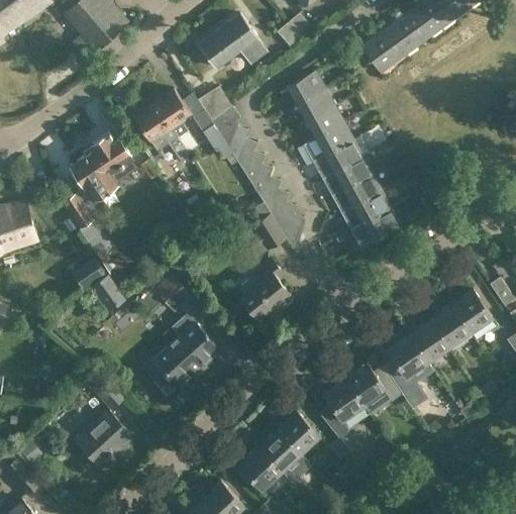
[(0,0),(0,9),(8,4),(7,3),(10,0),(0,0)]
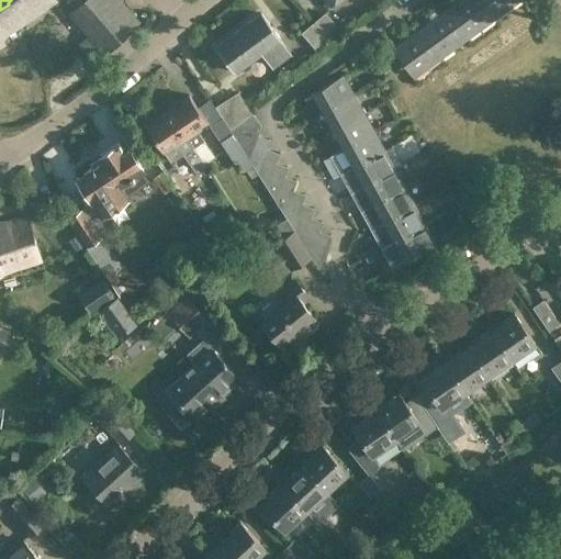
[(0,46),(2,45),(1,43),(56,4),(53,0),(11,0),(8,3),(9,4),(0,10),(0,46)]
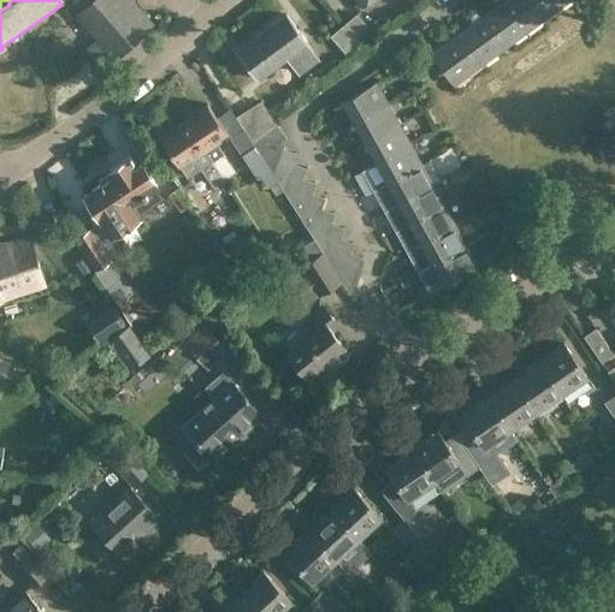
[(153,28),(129,0),(95,0),(75,18),(84,30),(113,63),(151,30),(153,28)]
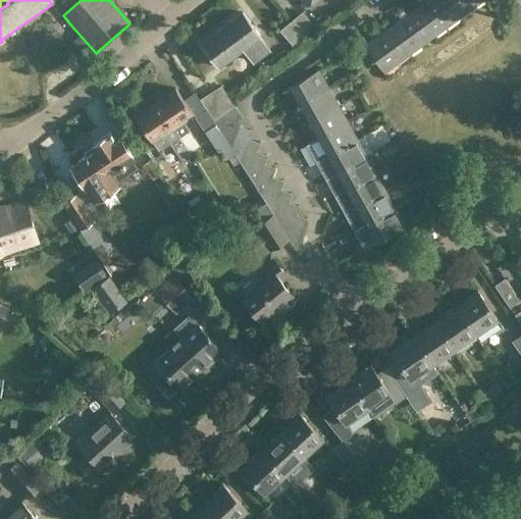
[(460,21),(444,0),(427,0),(414,10),(435,39),(460,21)]
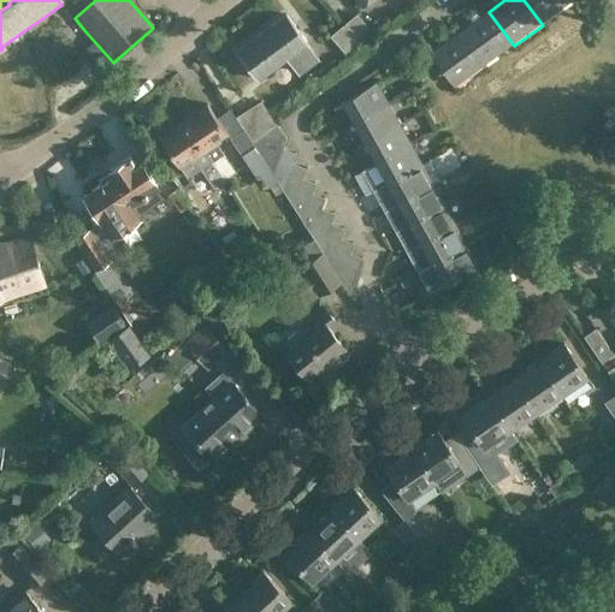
[(569,0),(524,0),(543,25),(573,4),(569,0)]
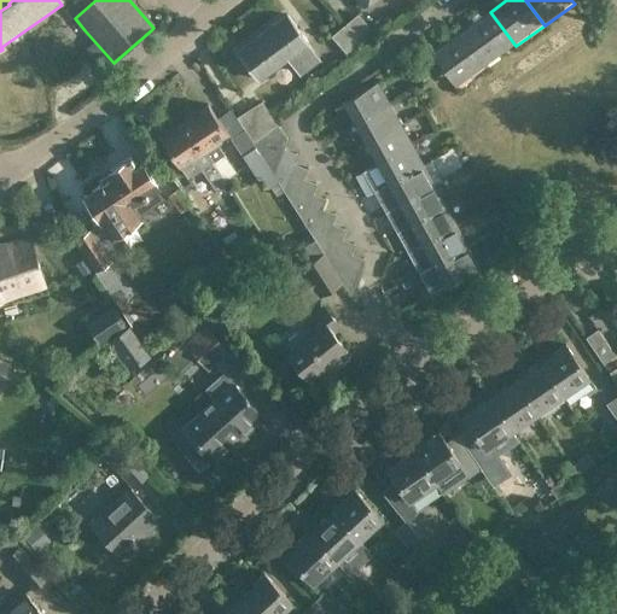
[(487,68),(516,46),(490,12),(461,33),(487,68)]
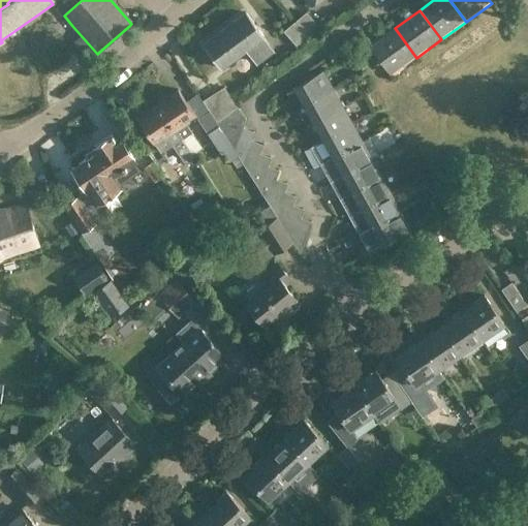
[(296,23),(309,37),(319,29),(307,13),(296,23)]
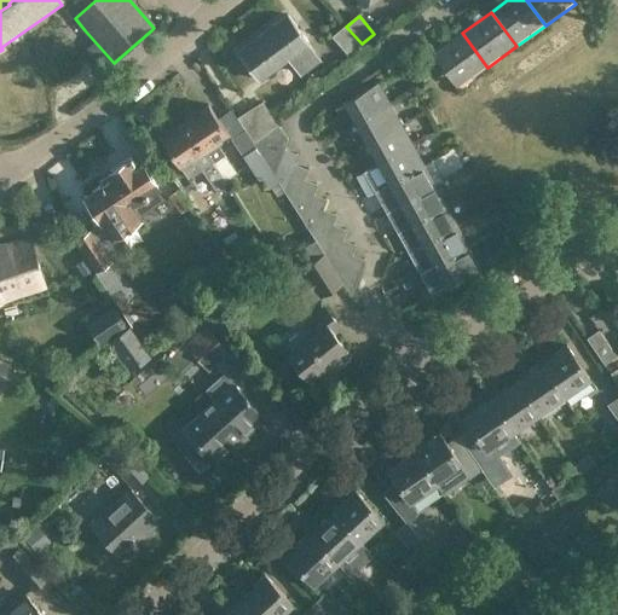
[(322,63),(288,17),(237,53),(260,85),(289,63),(301,79),(322,63)]
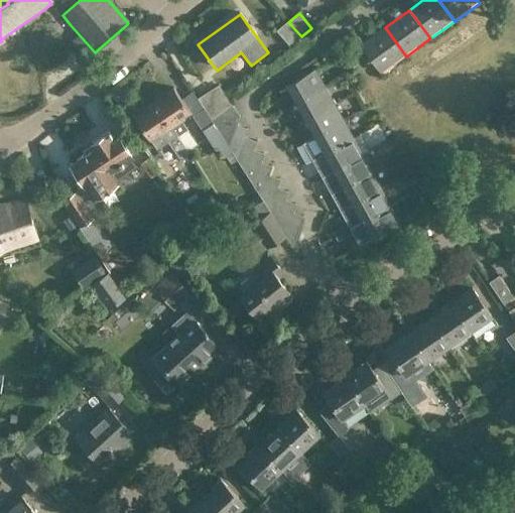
[(289,46),(300,37),(288,23),(276,32),(289,46)]
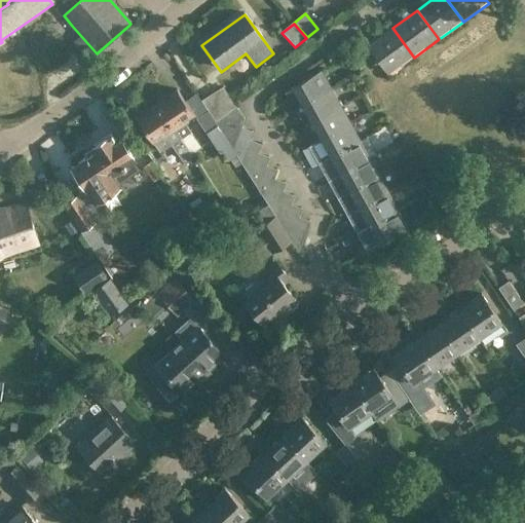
[(414,58),(392,28),(368,46),(388,76),(414,58)]
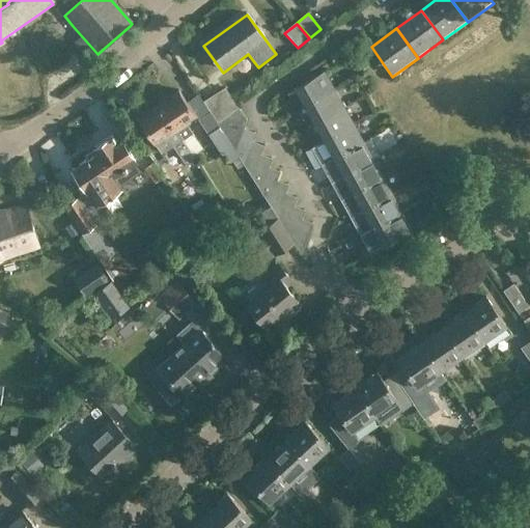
[(305,108),(335,91),(325,73),(295,89),(305,108)]
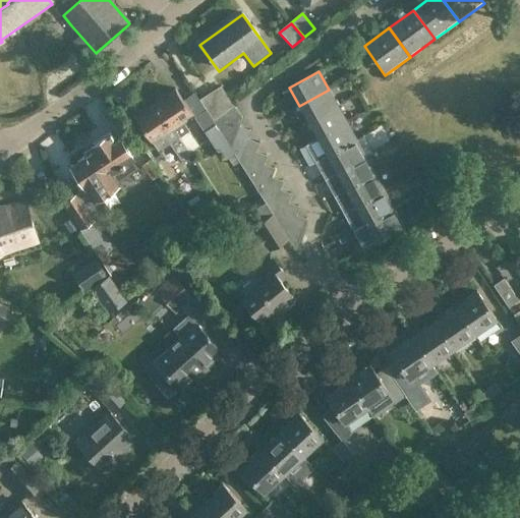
[(214,122),(234,107),(221,88),(199,102),(207,111),(214,122)]
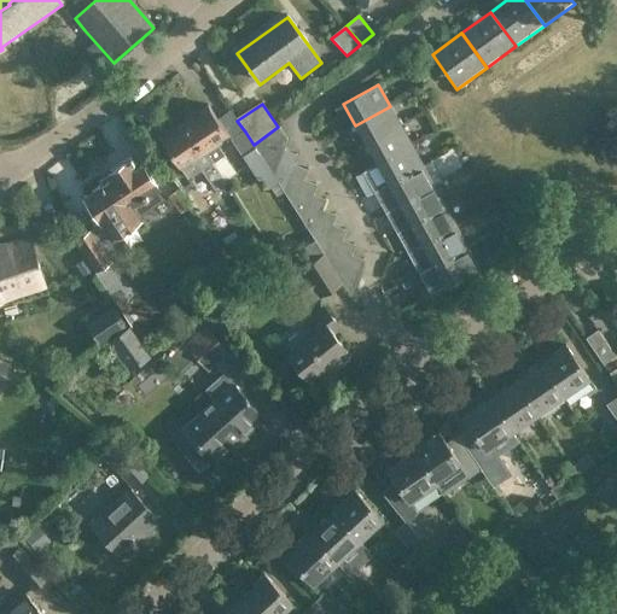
[(230,138),(209,106),(185,122),(214,165),(225,157),(217,146),(230,138)]
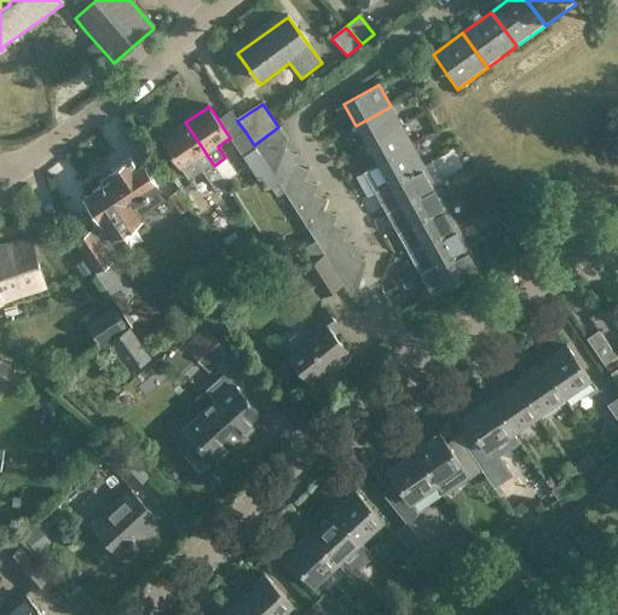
[(402,127),(391,106),(356,126),(367,146),(402,127)]
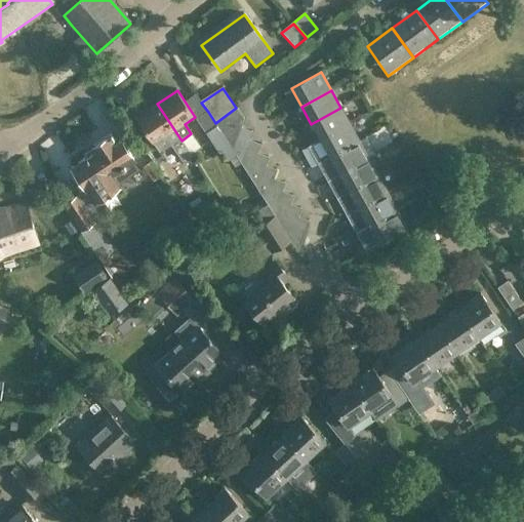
[(182,141),(157,104),(137,118),(154,145),(160,154),(171,147),(185,166),(194,159),(191,155),(182,141)]
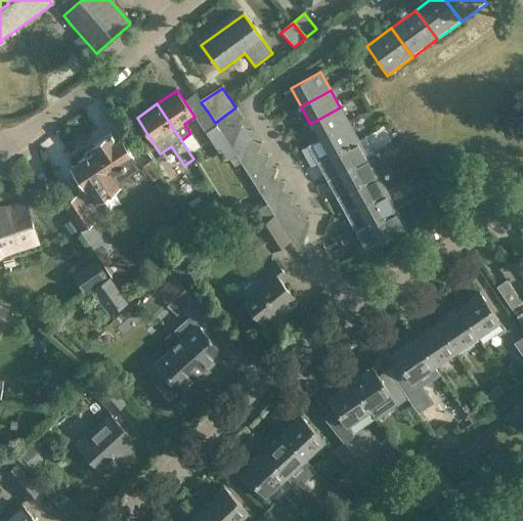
[(235,107),(215,123),(222,134),(232,150),(242,128),(245,120),(235,107)]
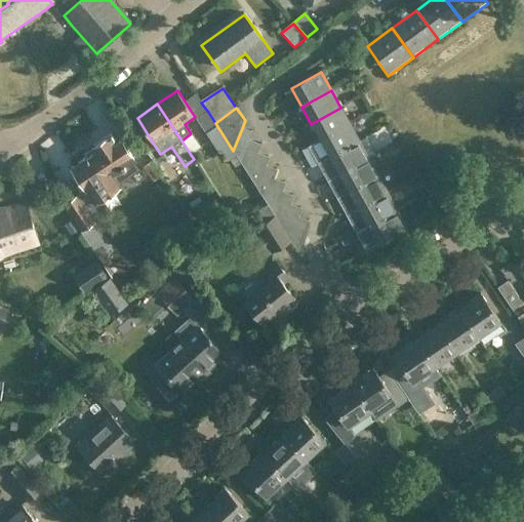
[(340,108),(311,124),(320,141),(351,124),(340,108)]
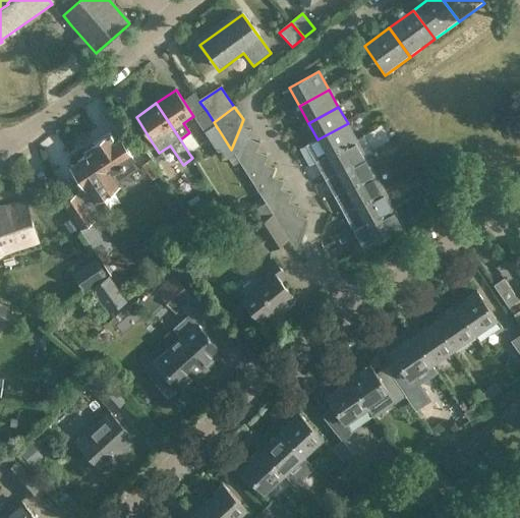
[(194,119),(210,140),(221,133),(214,122),(207,111),(194,119)]
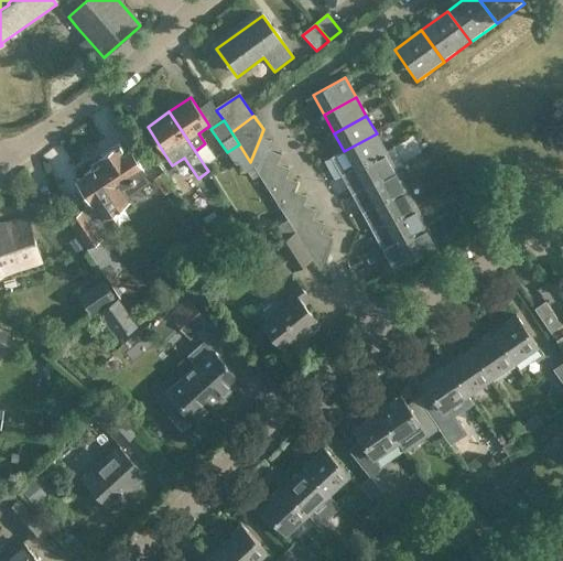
[(377,133),(344,151),(332,159),(342,177),(355,171),(387,153),(377,133)]
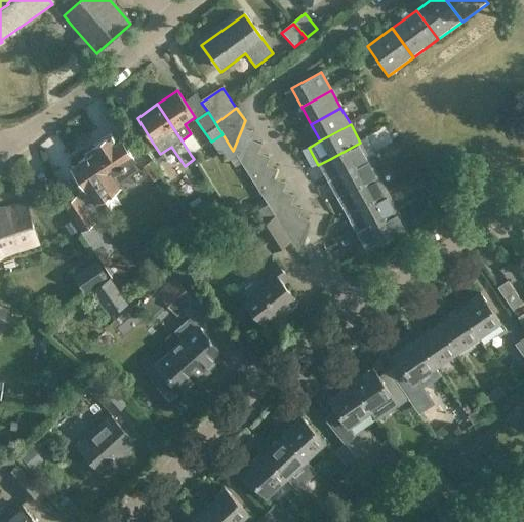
[(253,133),(242,128),(233,151),(236,156),(241,163),(250,141),(253,133)]
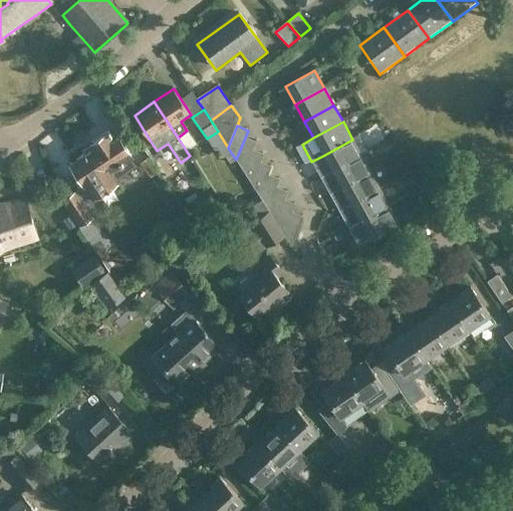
[(228,156),(231,153),(228,148),(218,132),(207,139),(217,154),(220,152),(224,158),(228,156)]
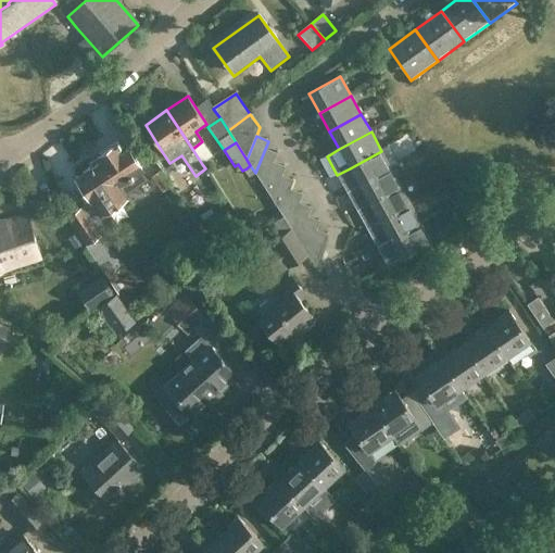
[(142,170),(129,149),(122,153),(116,145),(97,158),(100,163),(115,188),(117,186),(142,170)]
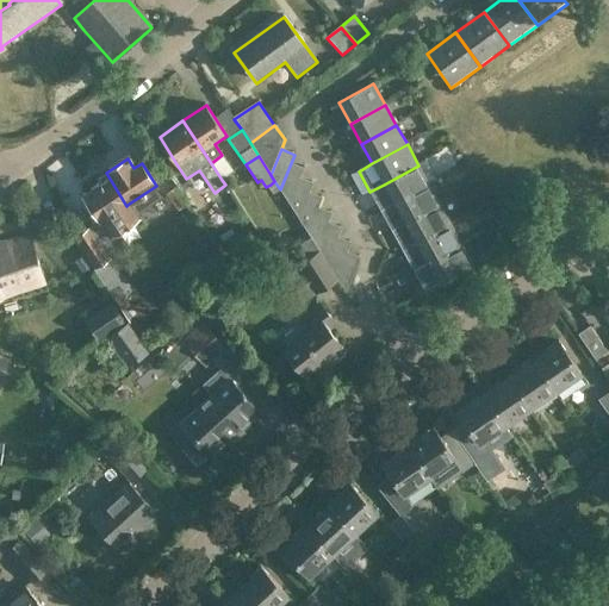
[(427,161),(418,166),(384,185),(395,204),(429,185),(437,180),(427,161)]
